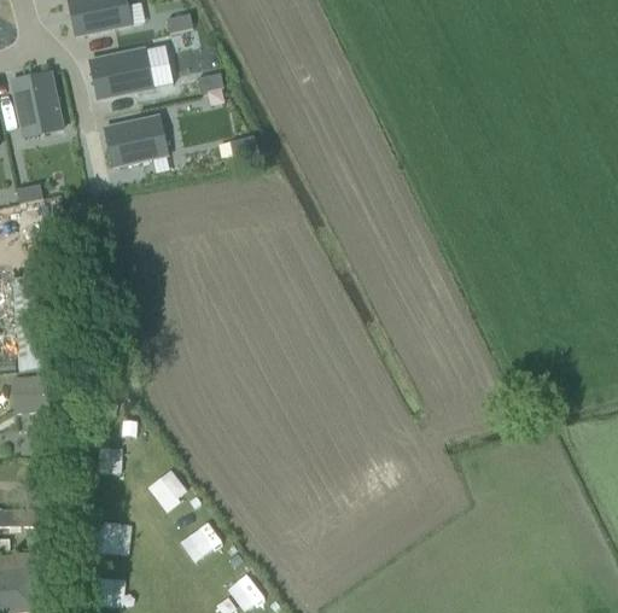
[(68,0),(76,38),(116,28),(111,7),(127,4),(126,0),(68,0)]
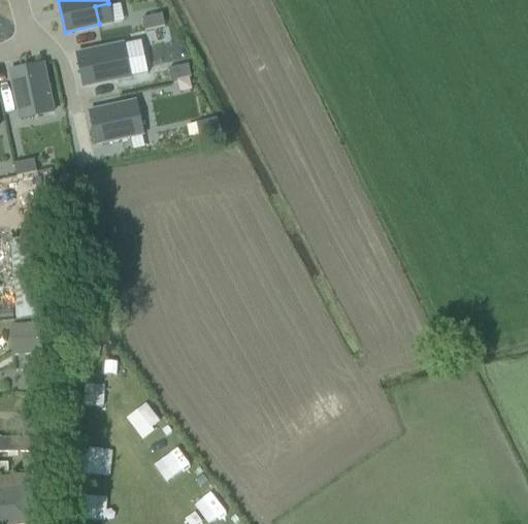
[(162,11),(142,15),(144,27),(165,23),(162,11)]
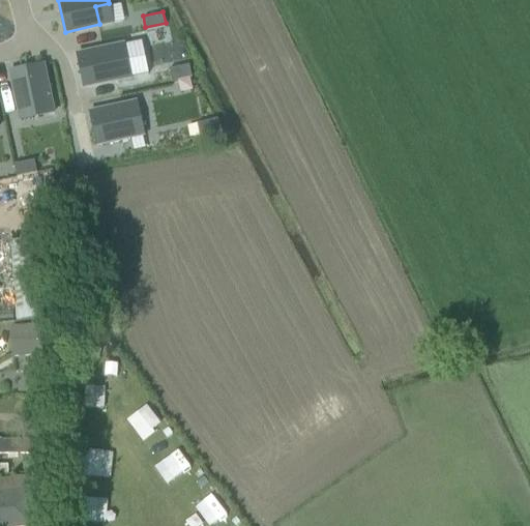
[(124,41),(77,52),(84,86),(119,79),(115,60),(127,57),(124,41)]
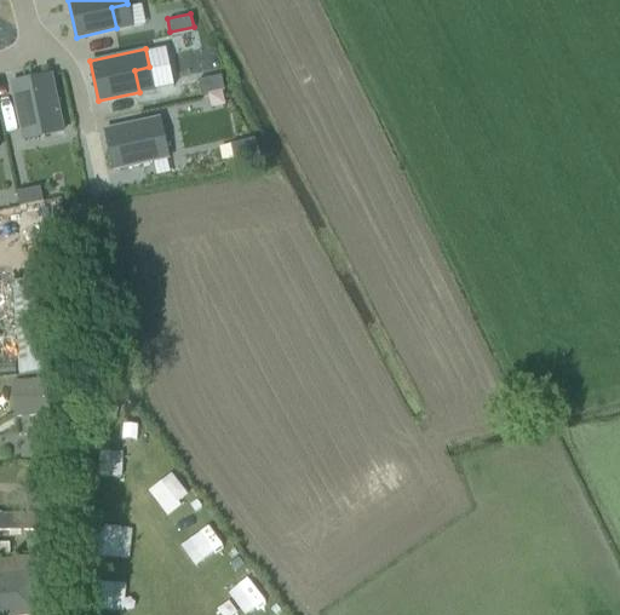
[(52,70),(11,79),(23,136),(44,131),(41,115),(59,111),(52,70)]
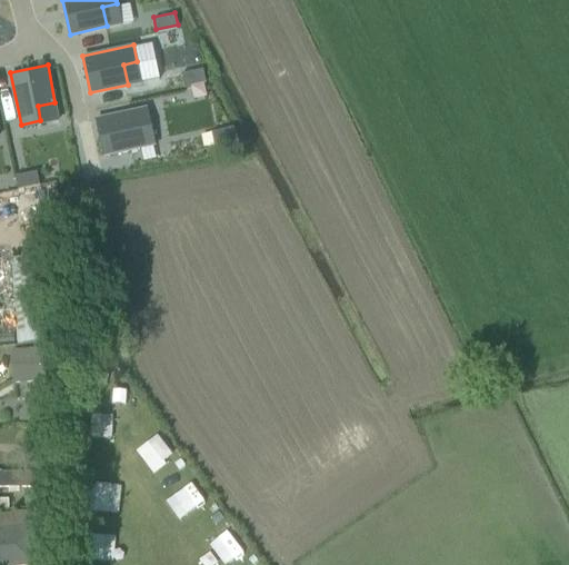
[(202,67),(181,71),(185,83),(205,79),(202,67)]
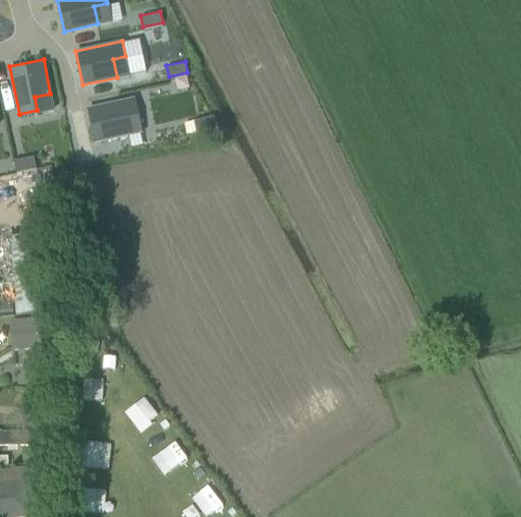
[(134,97),(88,107),(95,140),(128,133),(125,115),(137,112),(134,97)]
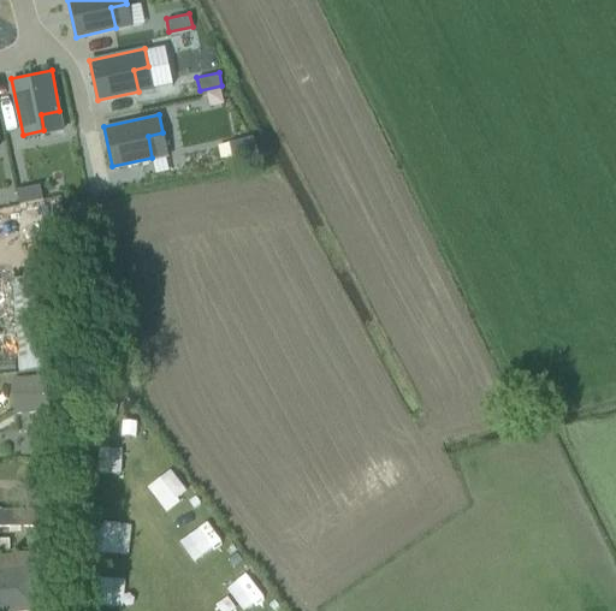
[(252,135),(229,140),(232,154),(255,149),(252,135)]
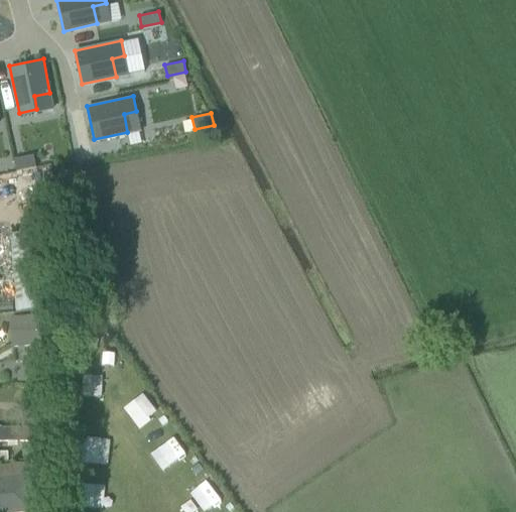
[(33,152),(13,156),(16,168),(36,164),(33,152)]
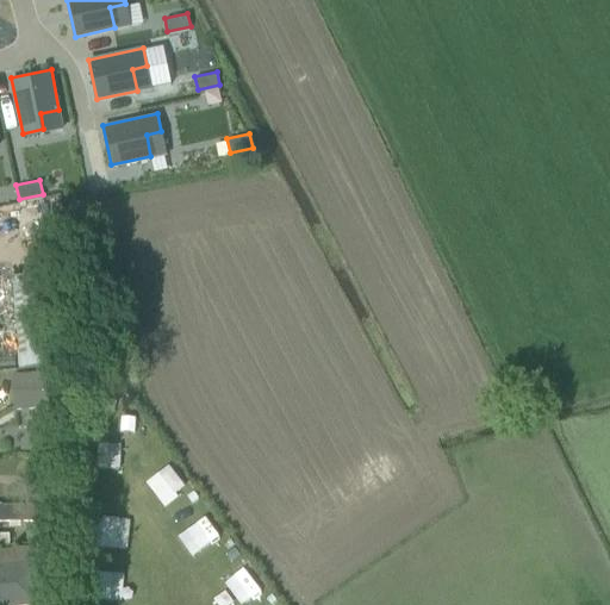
[(62,269),(10,273),(17,366),(69,361),(62,269)]
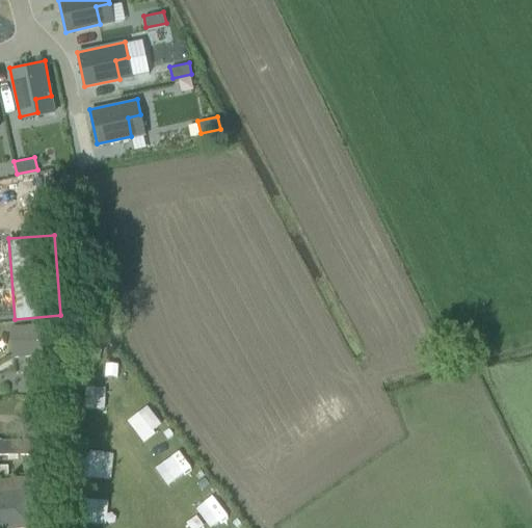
[(46,323),(11,325),(14,354),(44,352),(45,364),(57,364),(56,348),(48,348),(46,323)]
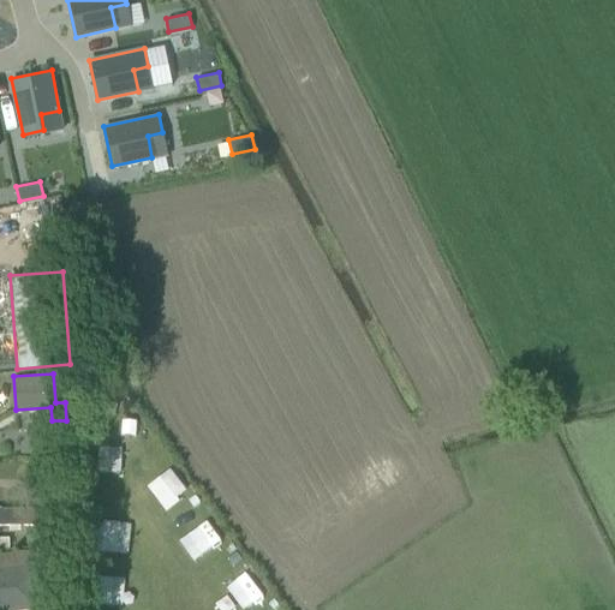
[(0,520),(13,520),(13,503),(0,502),(0,520)]
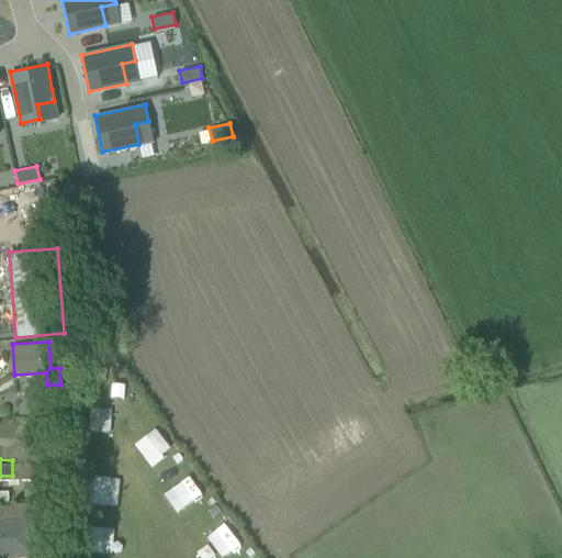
[(51,498),(37,500),(38,512),(53,510),(51,498)]
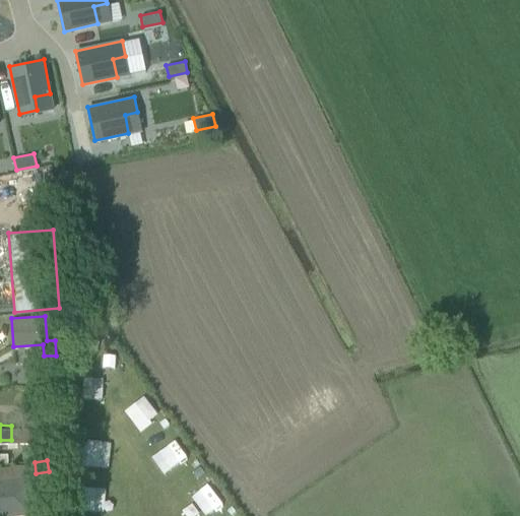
[(147,479),(161,495),(178,479),(164,464),(147,479)]
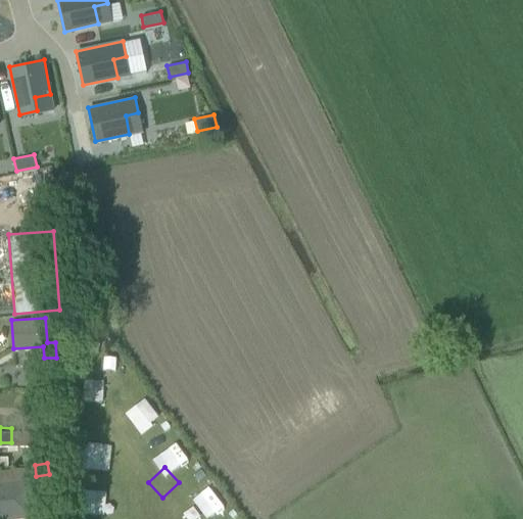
[(29,480),(0,483),(0,518),(34,515),(29,480)]
